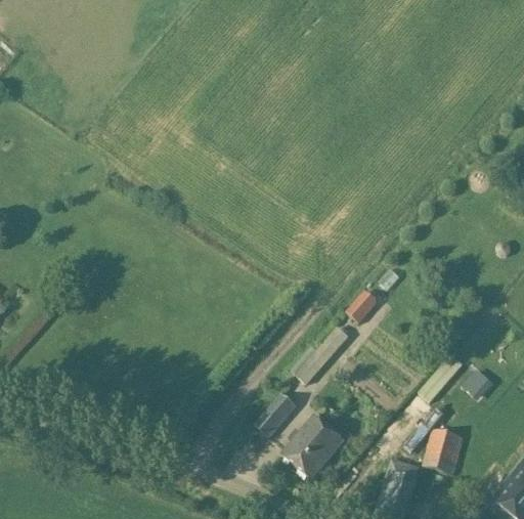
[(358,322),(376,302),(363,291),(345,311),(358,322)]
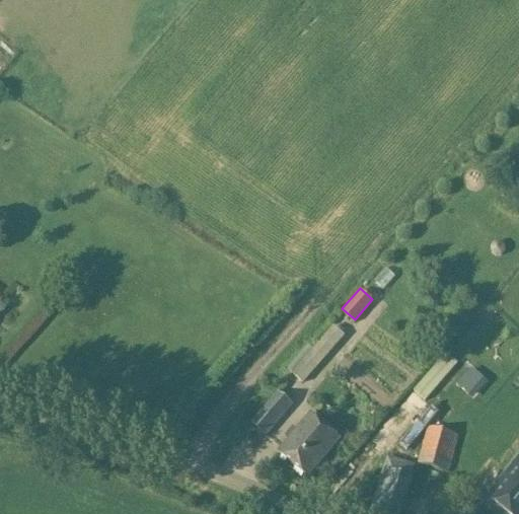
[(302,380),(344,333),(334,323),(292,370),(302,380)]
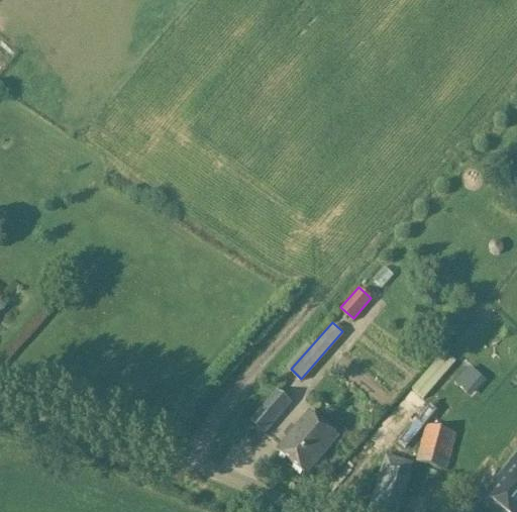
[(264,432),(291,401),(277,389),(250,420),(264,432)]
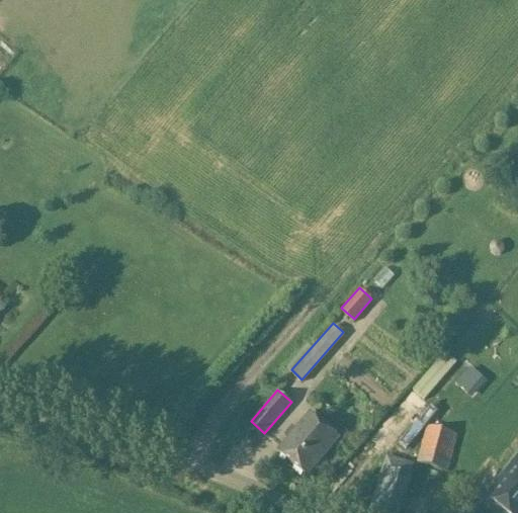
[(310,410),(277,448),(307,474),(339,435),(310,410)]
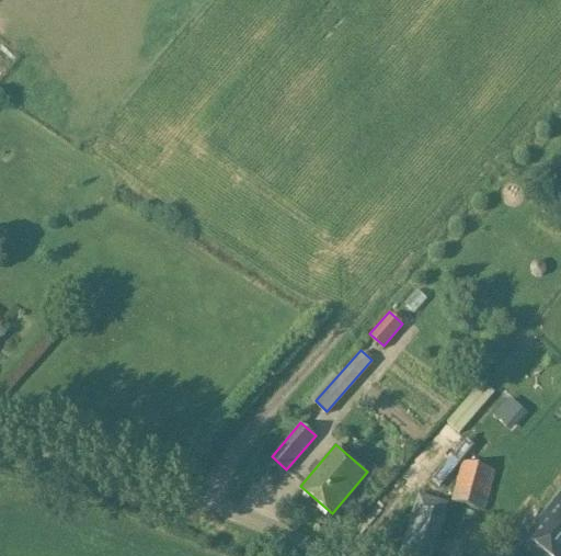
[(462,458),(451,498),(484,507),(495,468),(462,458)]
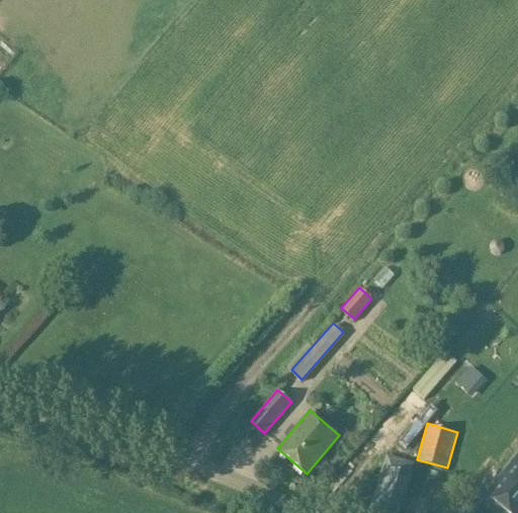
[(246,436),(270,453),(282,436),(270,427),(265,434),(254,426),(246,436)]
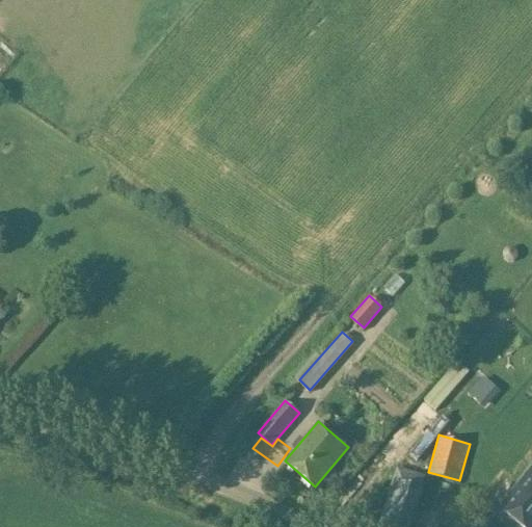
[(375,526),(407,526),(425,473),(396,466),(375,526)]
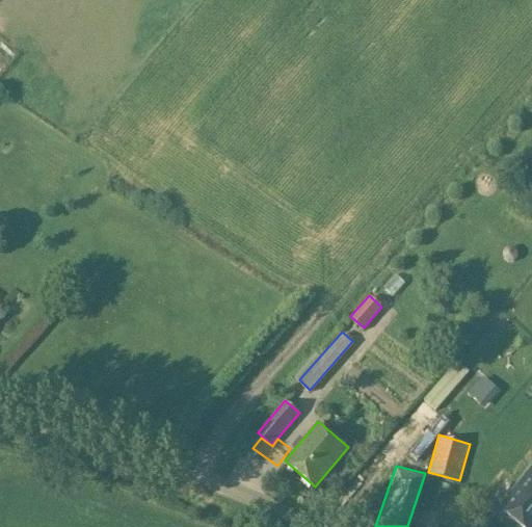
[(524,526),(531,526),(531,474),(528,472),(508,496),(499,507),(524,526)]
